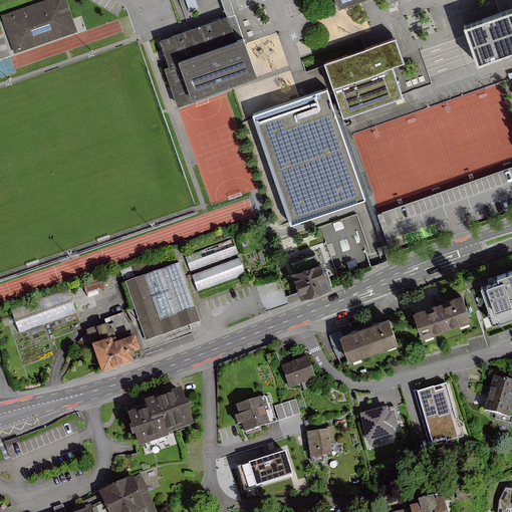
[(33,0),(0,11),(0,18),(12,51),(74,30),(63,0),(33,0)]
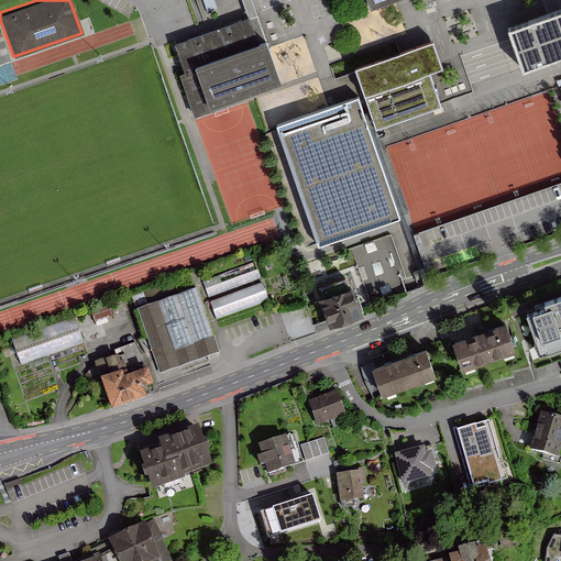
[(391,0),(396,15),(408,50),(417,46),(400,0),(391,0)]
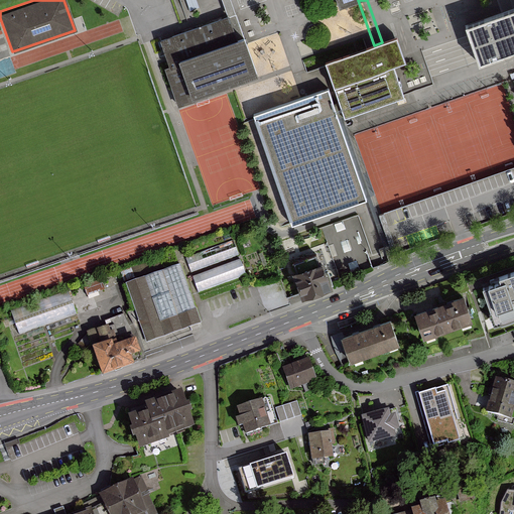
[(513,6),(464,24),(477,62),(513,49),(513,6)]
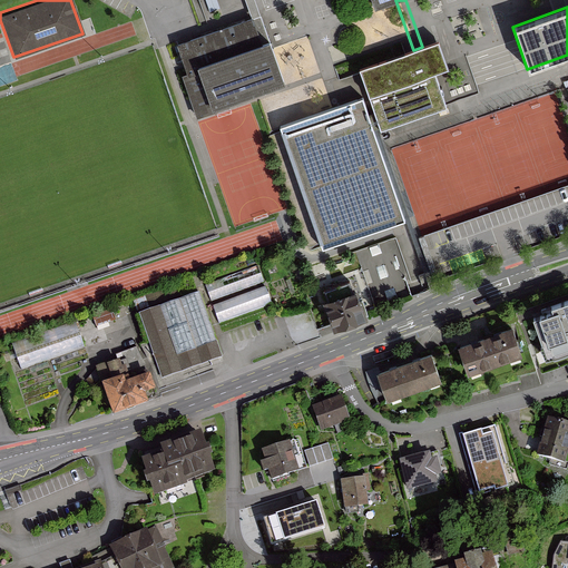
[(251,16),(173,42),(183,71),(176,74),(192,116),(282,85),(266,38),(260,41),(251,16)]
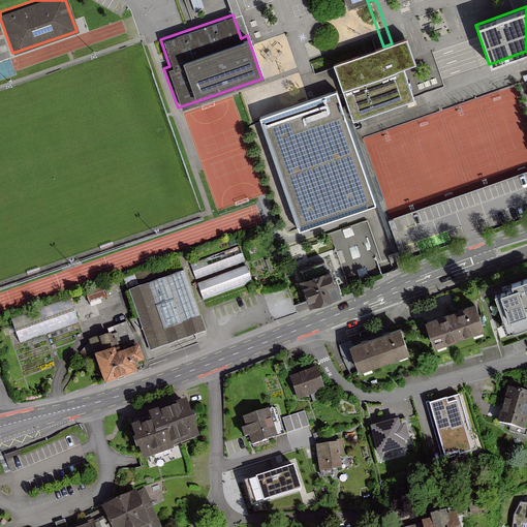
[(383,47),(331,66),(350,120),(412,98),(402,68),(414,64),(405,39),(392,43),(383,47)]
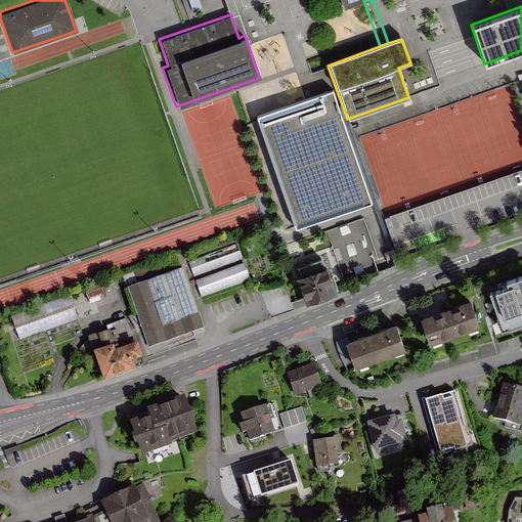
[(332,87),(255,114),(295,226),(371,199),(332,87)]
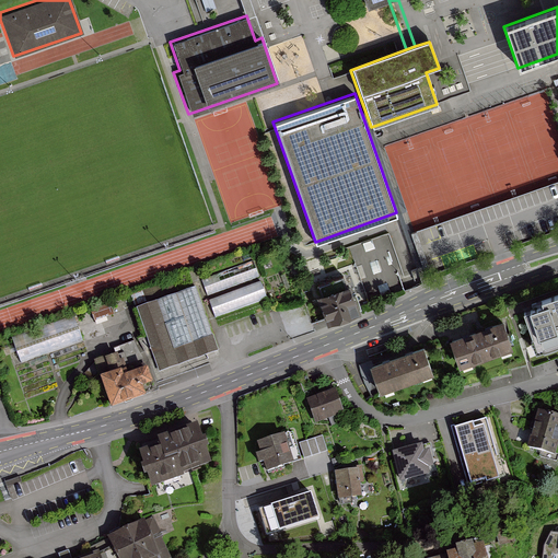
[(388,233),(349,246),(365,295),(402,283),(398,272),(388,275),(384,263),(396,258),(388,233)]
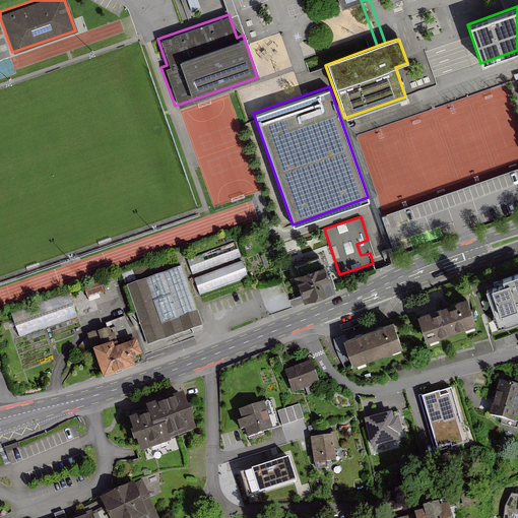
[(238,256),(233,243),(185,259),(190,273),(238,256)]
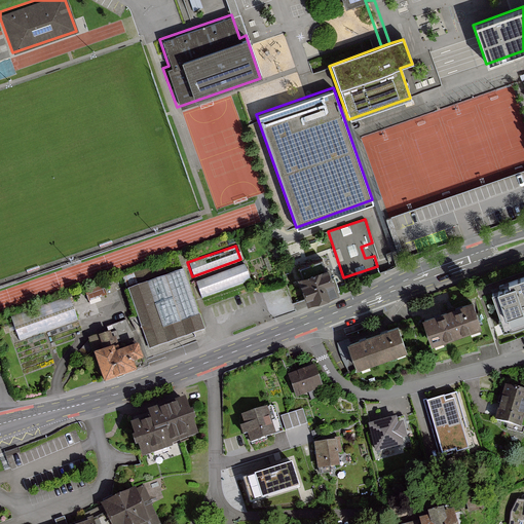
[(328,264),(296,275),(306,302),(338,292),(328,264)]
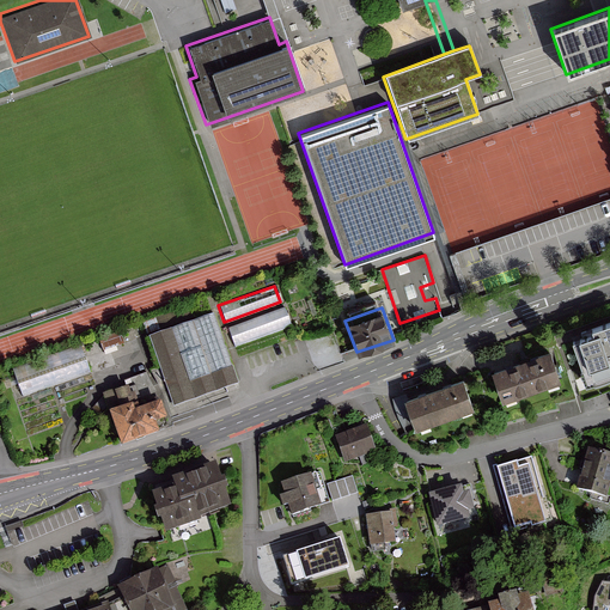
[(287,327),(281,310),(225,330),(231,347),(287,327)]
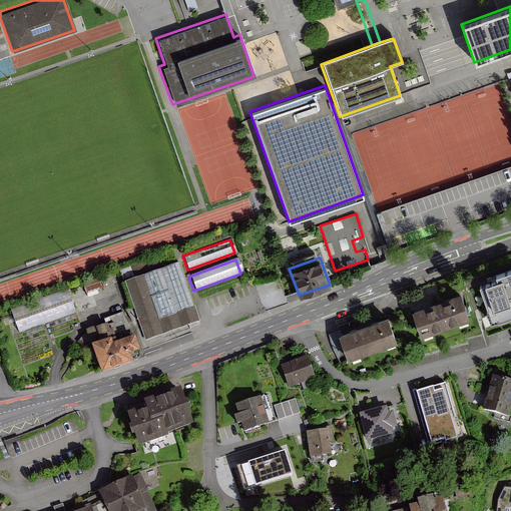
[(175,266),(157,273),(173,316),(191,310),(175,266)]
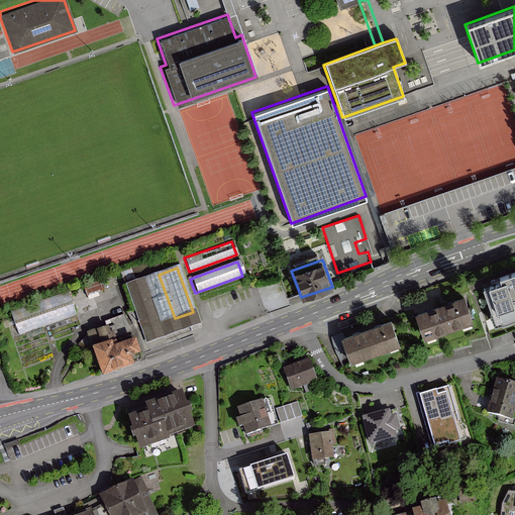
[(501,302),(505,314),(514,310),(514,273),(514,274),(514,273),(495,279),(497,284),(499,291),(495,292),(499,303),(501,302)]
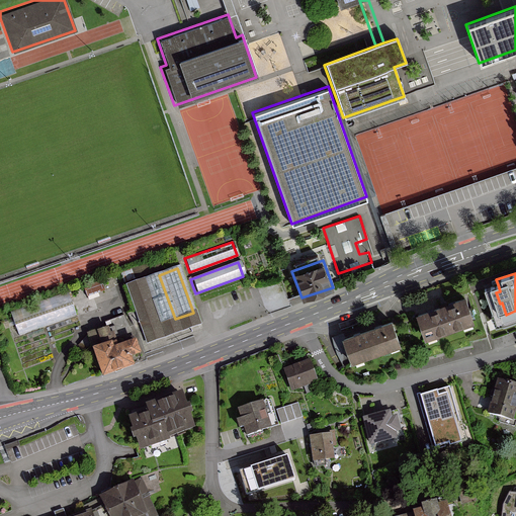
[(159,275),(140,282),(156,326),(175,319),(159,275)]
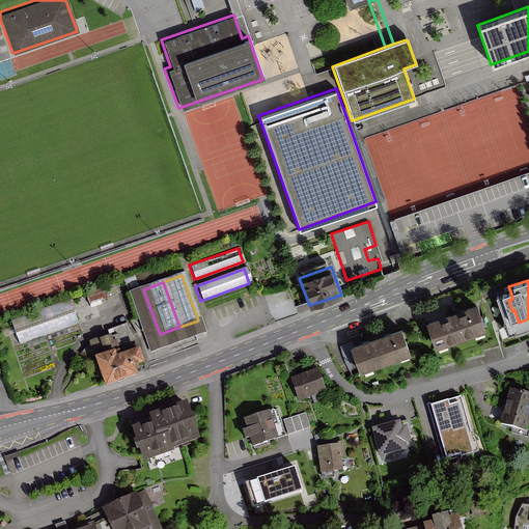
[(105,298),(103,288),(86,294),(88,302),(105,298)]
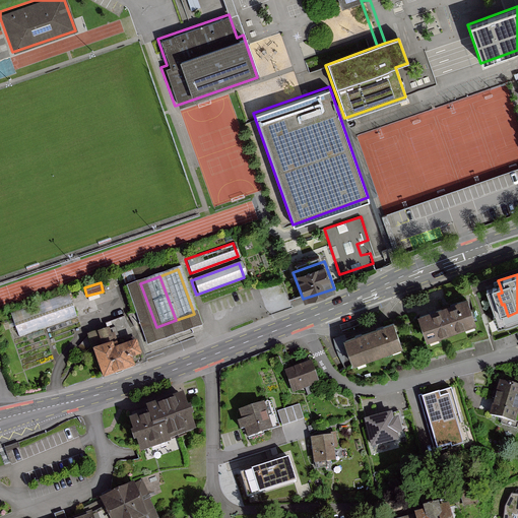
[(140,283),(122,289),(131,313),(149,343),(198,326),(194,314),(176,320),(156,327),(140,283)]
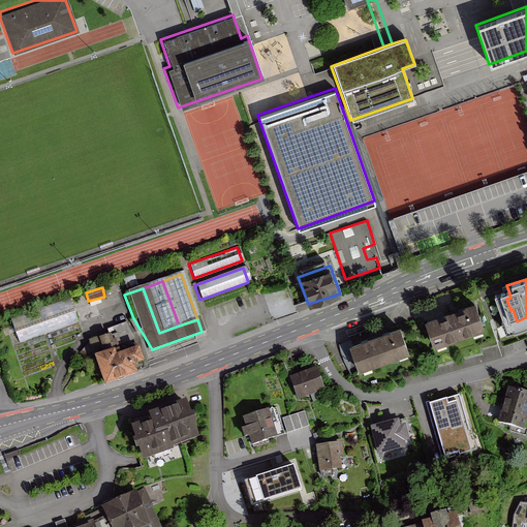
[(67,298),(8,318),(17,341),(74,320),(67,298)]
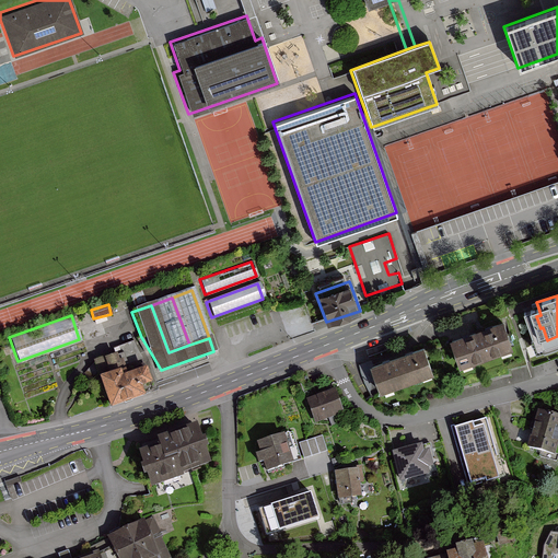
[(499,326),(450,344),(458,370),(508,352),(499,326)]
